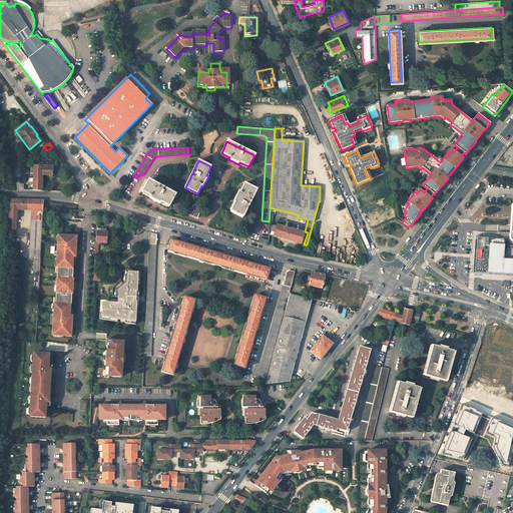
[(47,162),(47,165),(44,165),(43,165),(42,175),(52,175),(52,165),(53,165),(54,163),(47,162)]
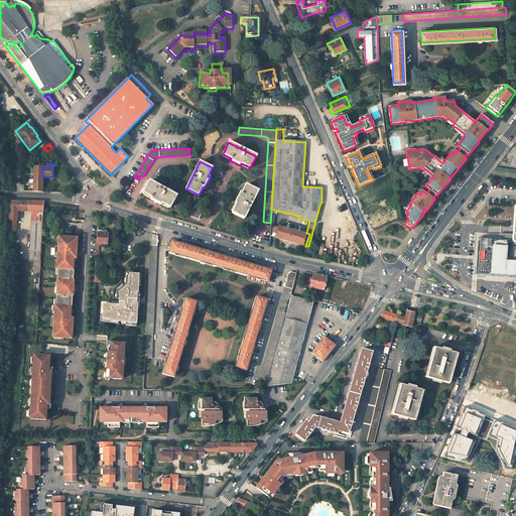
[(34,166),(33,191),(42,191),(42,176),(43,166),(34,166)]
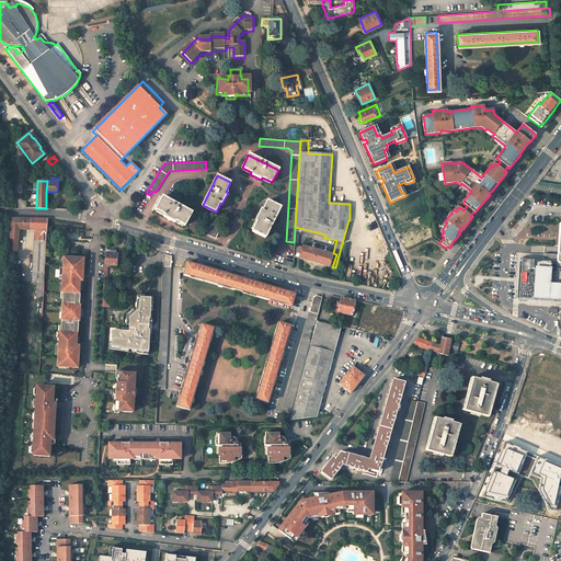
[(192,213),(162,196),(156,209),(164,215),(163,216),(174,222),(175,220),(184,226),(192,213)]
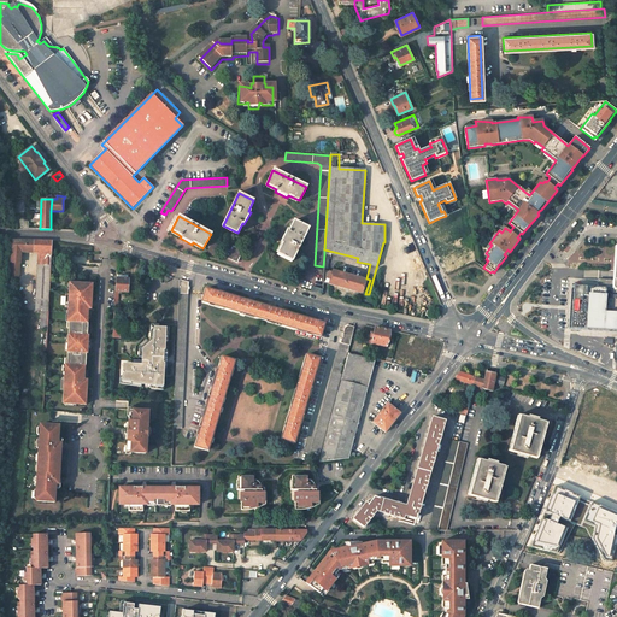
[(282,244),(277,253),(292,260),(309,228),(294,221),(288,231),(287,230),(281,242),(282,244)]
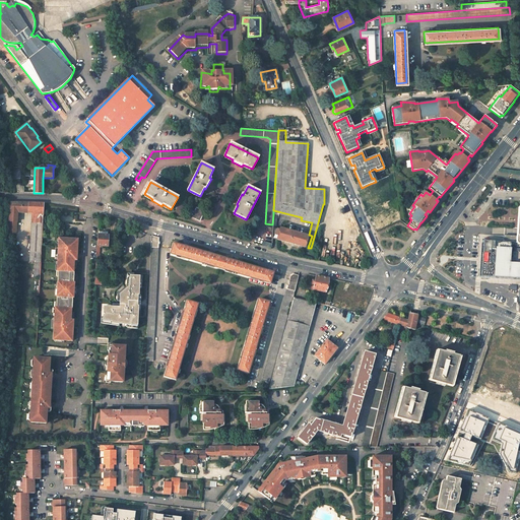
[(17,211),(28,211),(28,203),(11,203),(10,210),(17,211)]
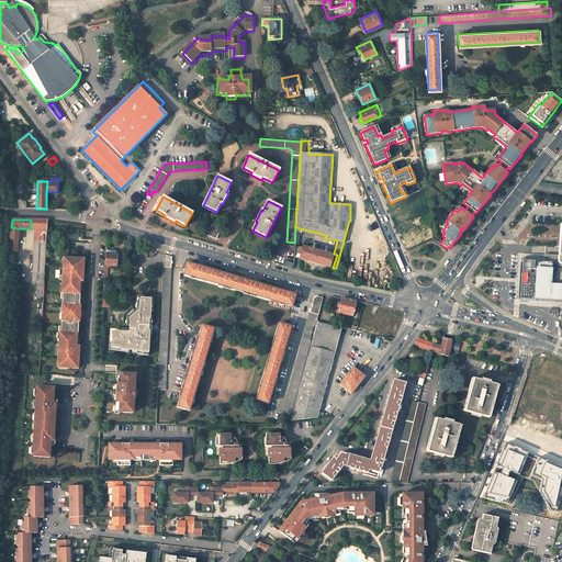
[(35,229),(35,240),(46,242),(47,220),(35,220),(35,229)]
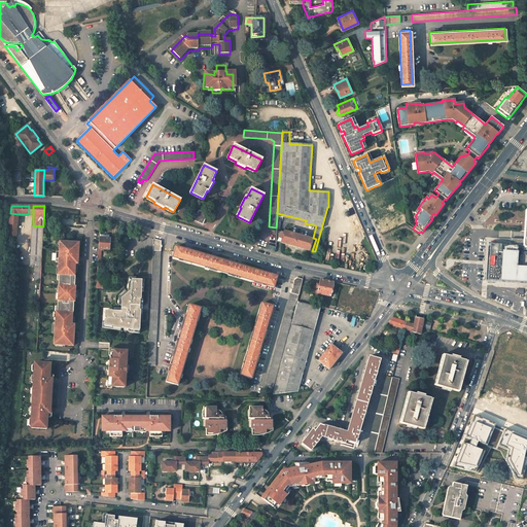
[(392,206),(382,210),(390,230),(403,224),(399,216),(397,217),(392,206)]
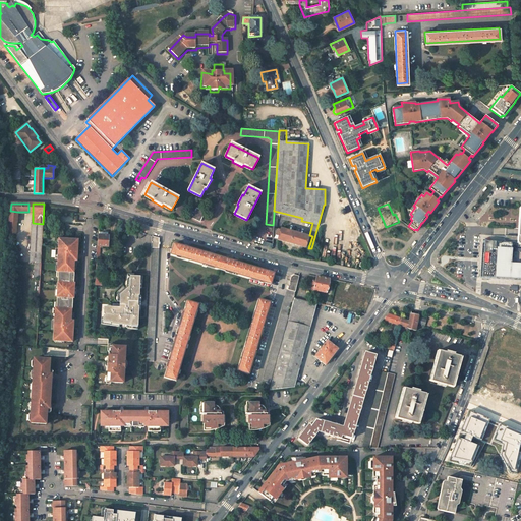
[(196,209),(192,218),(199,221),(205,212),(196,209)]
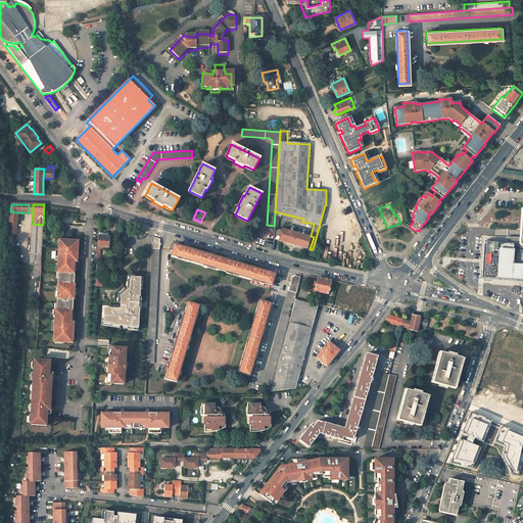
[(10,211),(8,234),(14,235),(16,235),(16,230),(17,212),(10,211)]
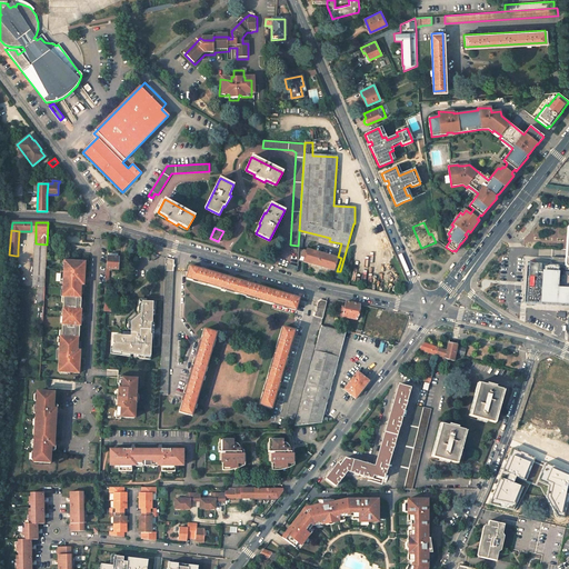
[(299,232),(329,241),(330,238),(299,230),(299,232)]
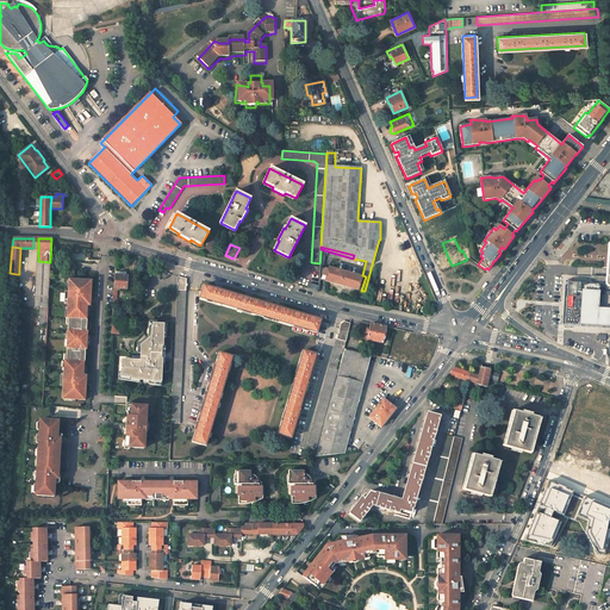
[(38,261),(36,307),(48,309),(50,262),(38,261)]
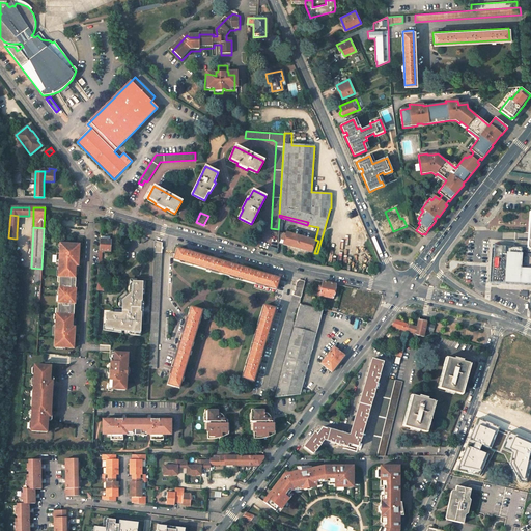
[(283,244),(311,252),(315,240),(286,232),(285,233),(283,244)]
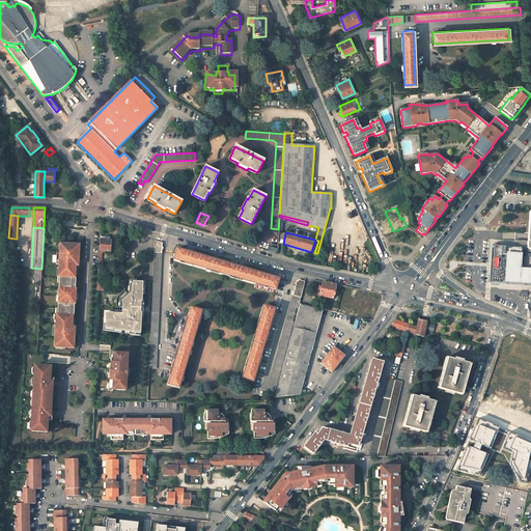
[(110,252),(111,240),(101,240),(100,252),(102,252),(110,252)]
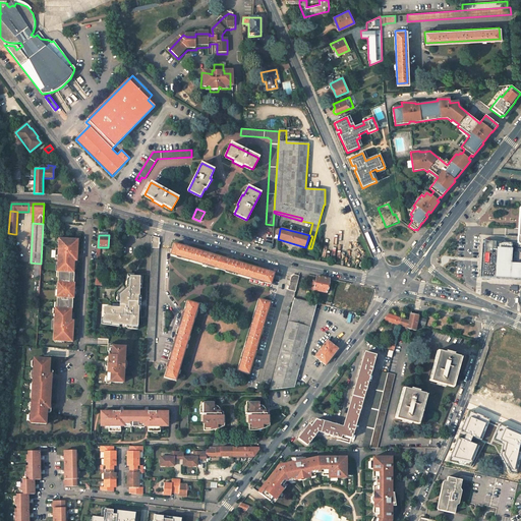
[(153,361),(160,238),(153,236),(146,360),(153,361)]
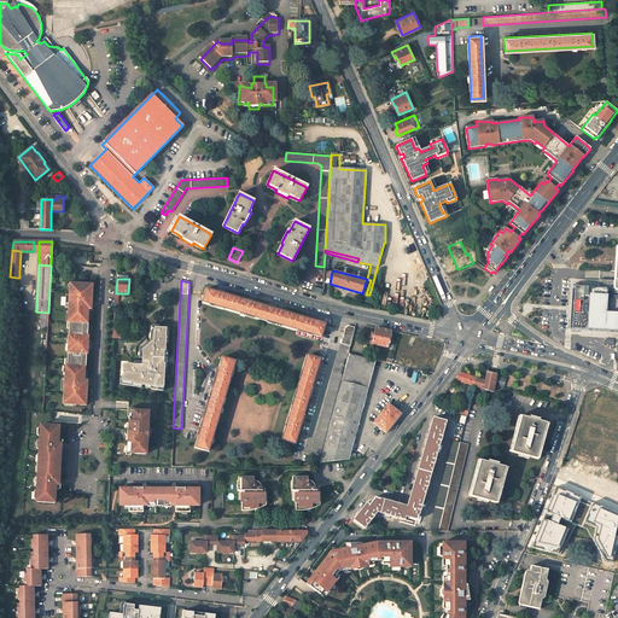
[(617,280),(598,280),(598,287),(575,286),(571,328),(617,331),(617,280)]
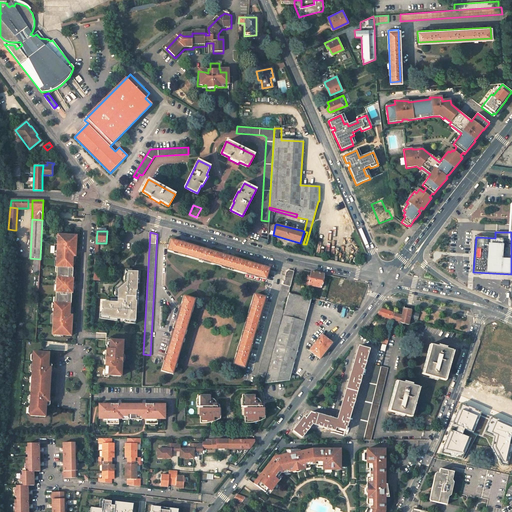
[(54,335),(70,336),(71,319),(69,319),(69,304),(70,304),(71,293),(72,279),(72,268),(72,253),(75,253),(76,236),(59,235),(59,243),(56,243),(56,258),(57,258),(56,267),(58,267),(58,273),(56,273),(55,297),(56,297),(56,303),(55,303),(54,312),(53,312),(52,327),(54,327),(54,335)]
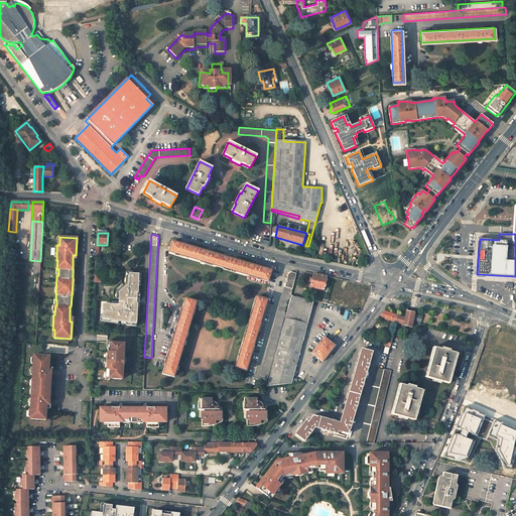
[(172,242),(169,252),(247,275),(267,282),(270,271),(172,242)]
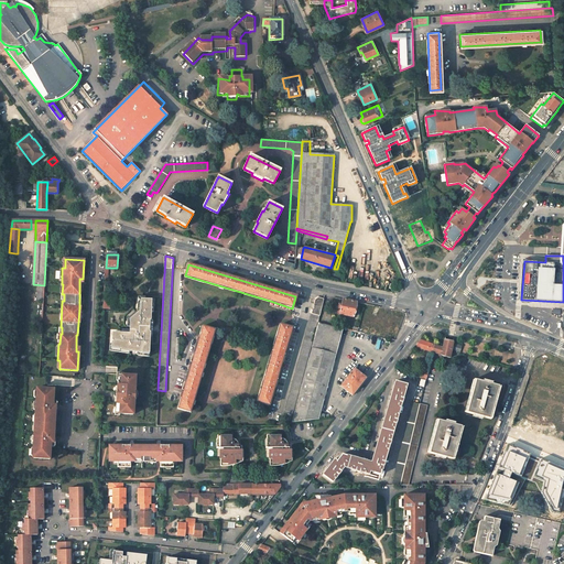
[(315,301),(284,414),(292,416),(311,347),(317,323),(323,299),(318,297),(315,301)]
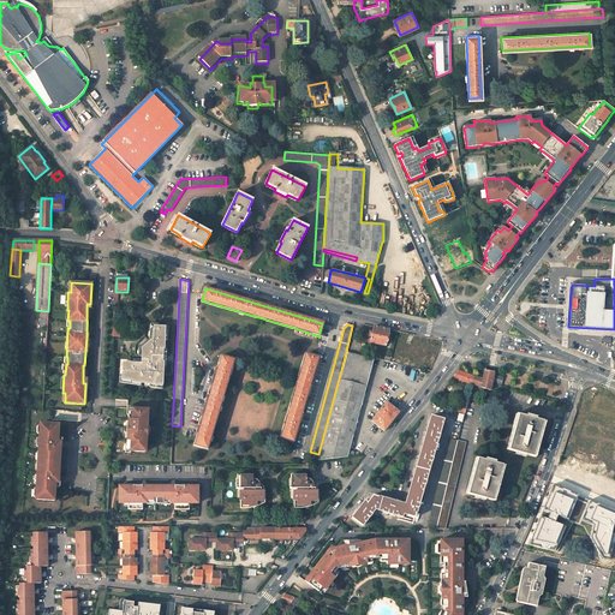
[(372,335),(370,341),(386,345),(389,329),(374,326),(372,332),(370,332),(369,335),(372,335)]
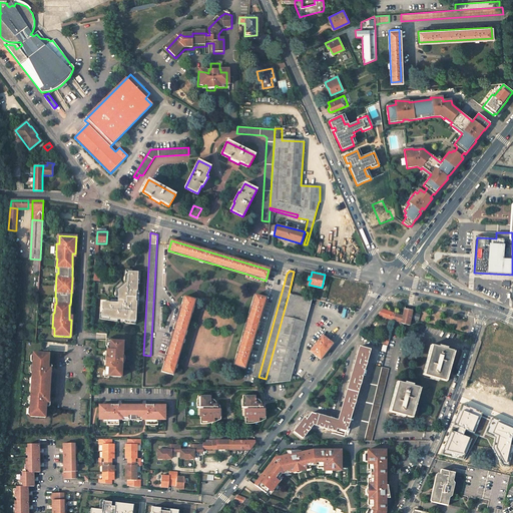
[(111,303),(102,303),(101,312),(101,315),(110,317),(117,319),(124,321),(128,322),(128,321),(135,322),(136,303),(135,303),(136,293),(137,293),(137,285),(139,285),(139,273),(128,273),(127,277),(125,277),(124,284),(118,289),(117,301),(117,304),(111,303)]
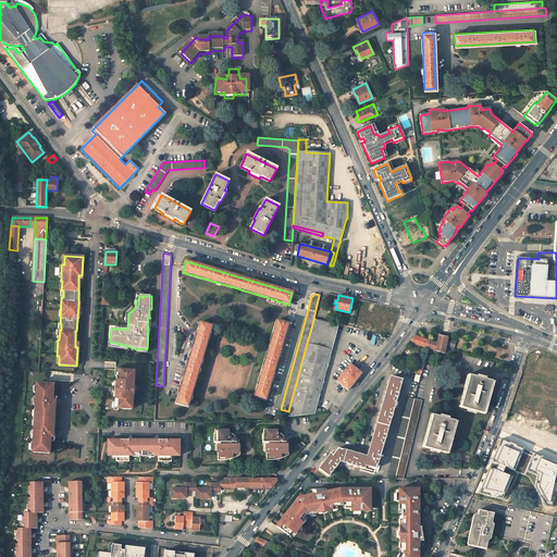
[(327,347),(334,323),(326,321),(313,319),(307,343),(327,347)]
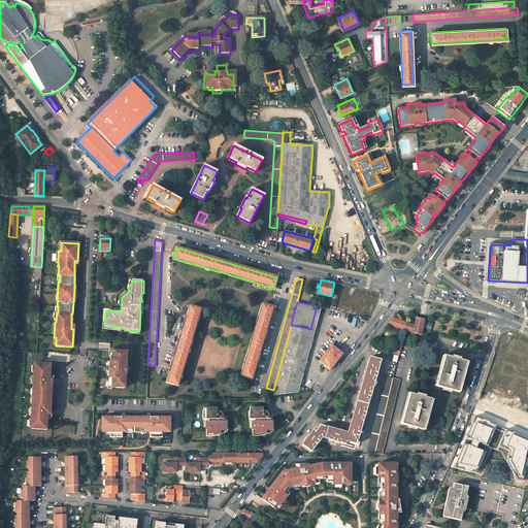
[(262,304),(241,375),(252,378),(273,307),(262,304)]
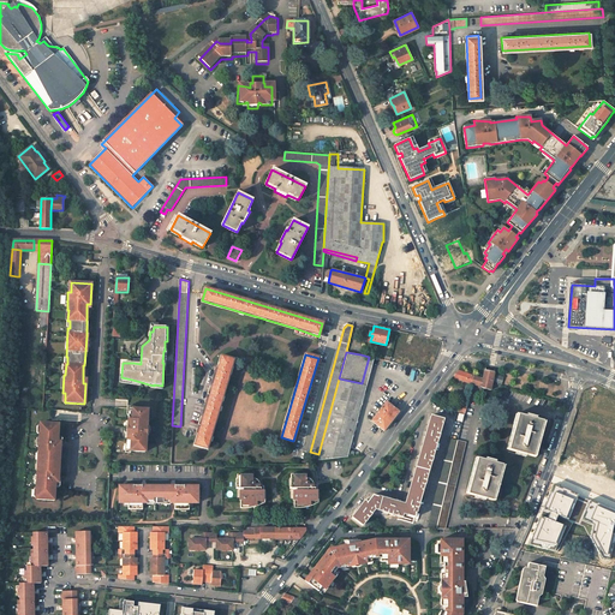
[(197,436),(195,446),(207,448),(234,360),(221,357),(218,370),(197,436)]
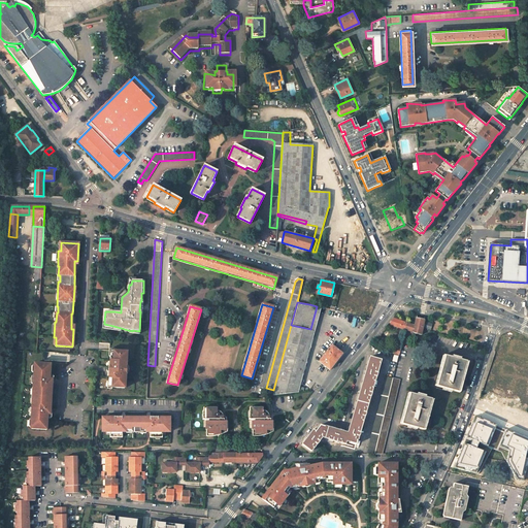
[(393,319),(388,325),(404,330),(406,323),(393,319)]
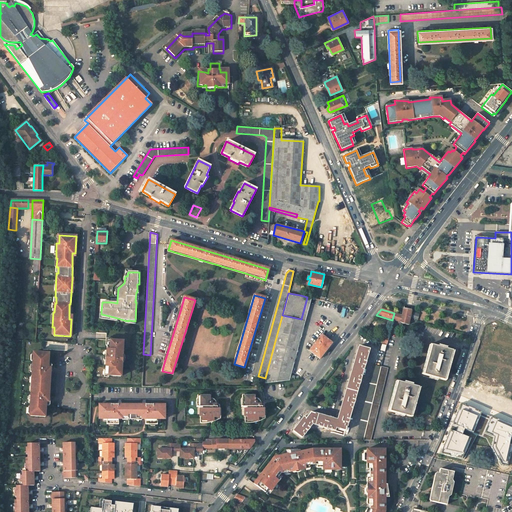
[(410,318),(411,312),(407,311),(403,310),(402,315),(398,314),(394,313),(392,320),(408,325),(410,318)]
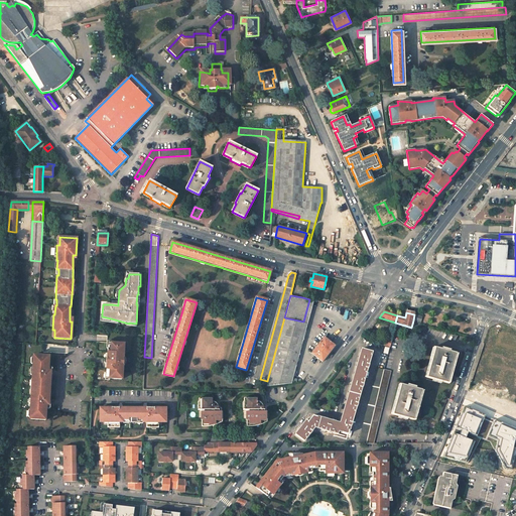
[(102,316),(102,313),(101,313),(100,319),(117,324),(118,320),(111,318),(102,316)]
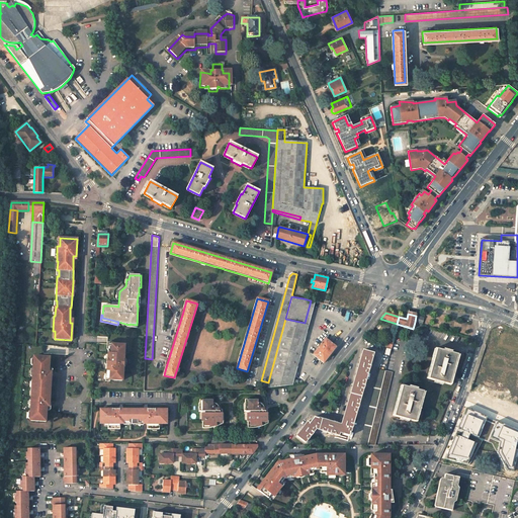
[(415,322),(422,324),(424,318),(416,316),(415,322)]
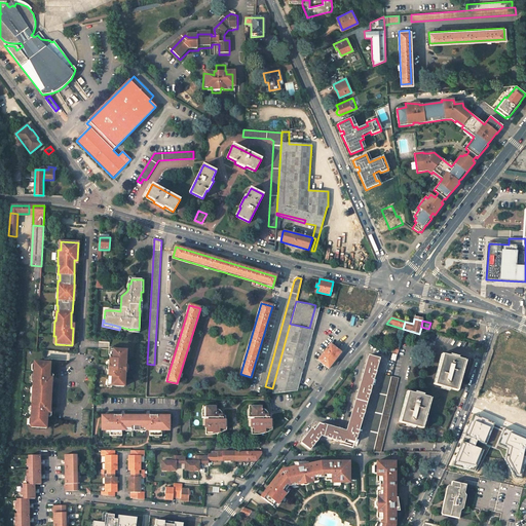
[(292,391),(309,328),(290,324),(271,395),(292,391)]
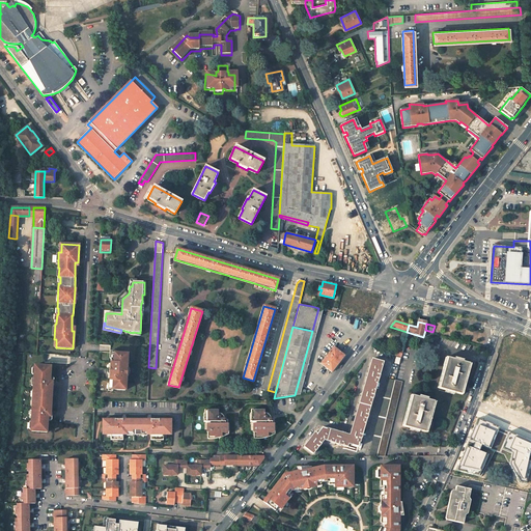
[(400,357),(403,348),(394,346),(392,355),(395,356),(400,357)]
